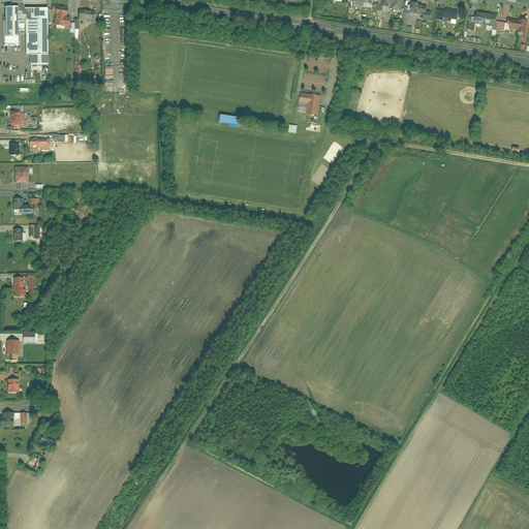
[(380,0),(379,6),(389,7),(389,5),(391,5),(390,9),(400,11),(402,0),(380,0)]
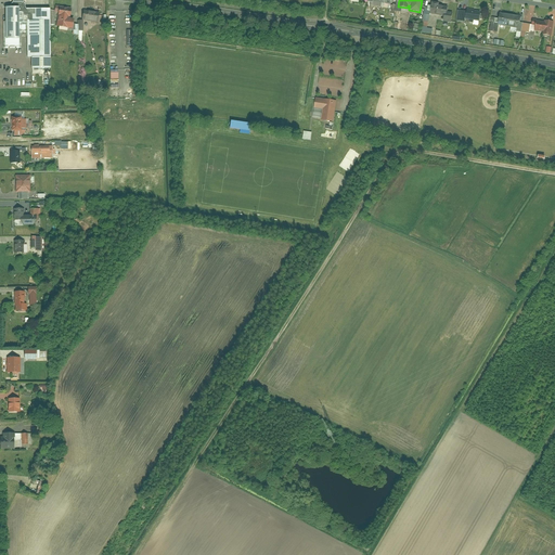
[(447,7),(438,5),(439,3),(430,2),(429,14),(446,16),(447,7)]
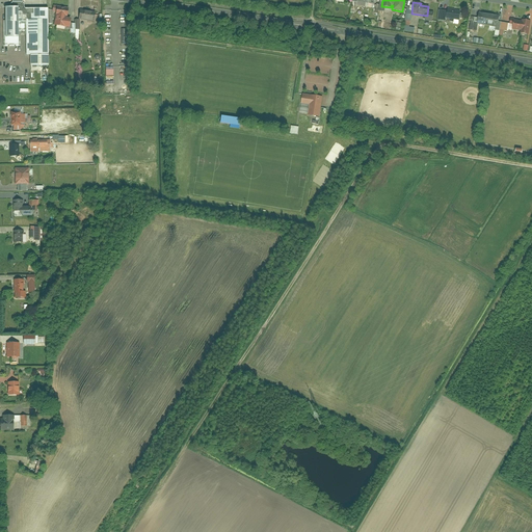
[(63,16),(65,17),(67,8),(52,5),(51,12),(54,12),(54,16),(55,16),(53,25),(68,28),(70,18),(63,18),(63,16)]
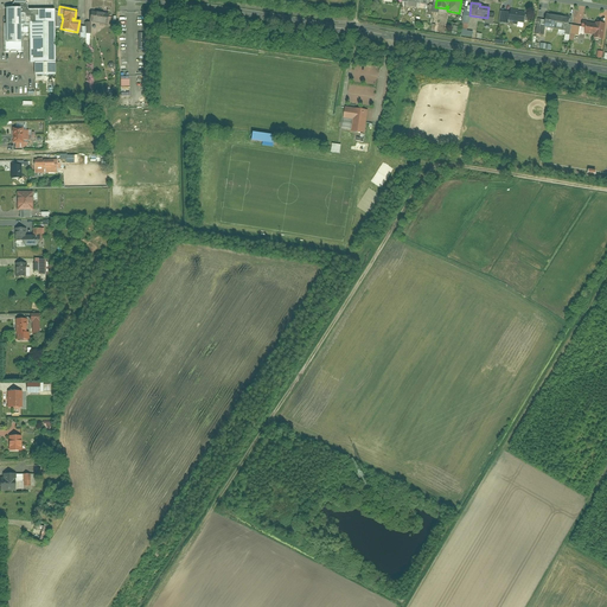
[(34,64),(55,64),(55,10),(4,10),(4,52),(20,52),(20,34),(29,34),(29,64),(34,64)]
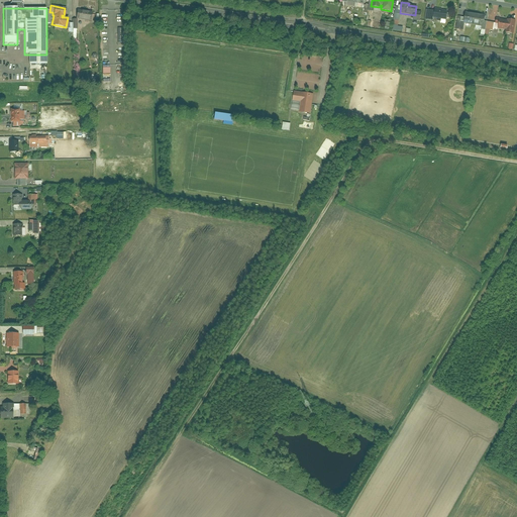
[(434,8),(433,18),(445,20),(447,11),(442,10),(442,9),(434,8)]
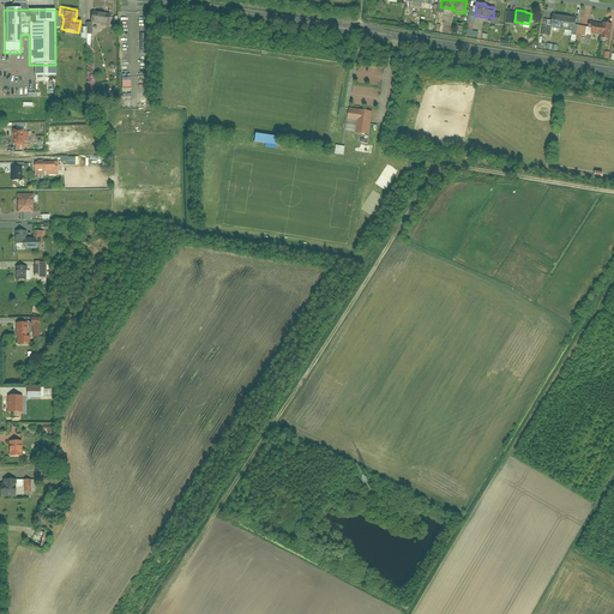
[(92,11),(90,23),(108,25),(109,13),(92,11)]
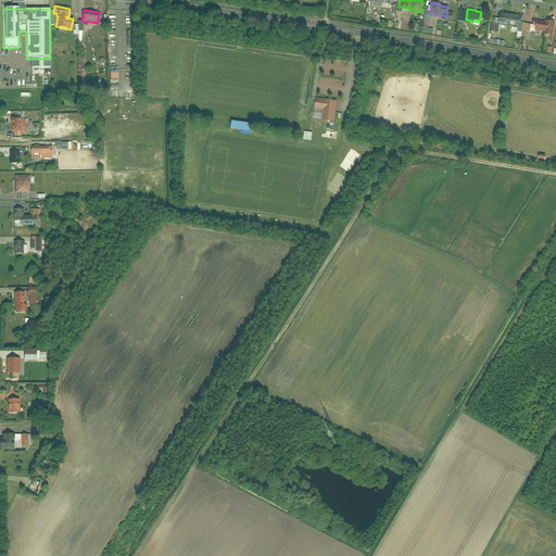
[(501,13),(498,25),(519,28),(521,16),(501,13)]
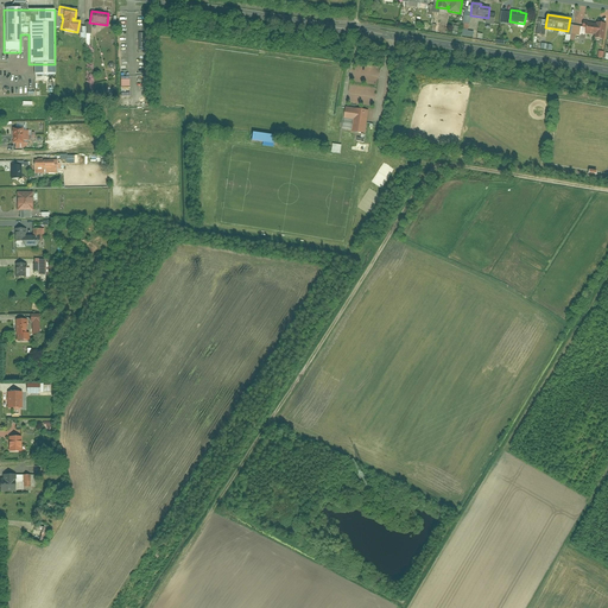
[(587,23),(586,33),(594,36),(594,38),(603,39),(606,24),(596,23),(596,25),(587,23)]
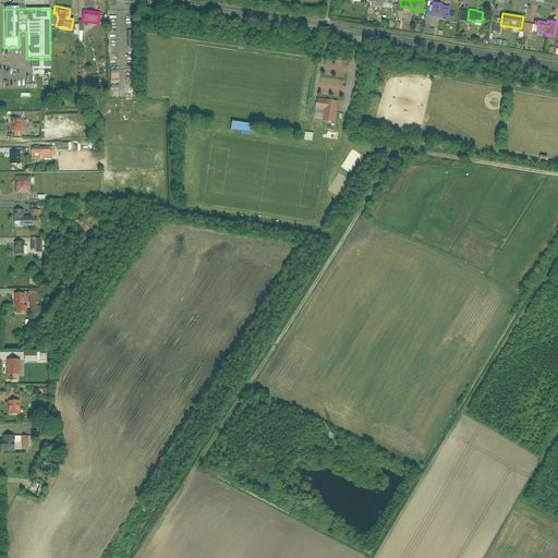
[(32,69),(50,70),(50,59),(32,59),(32,69)]
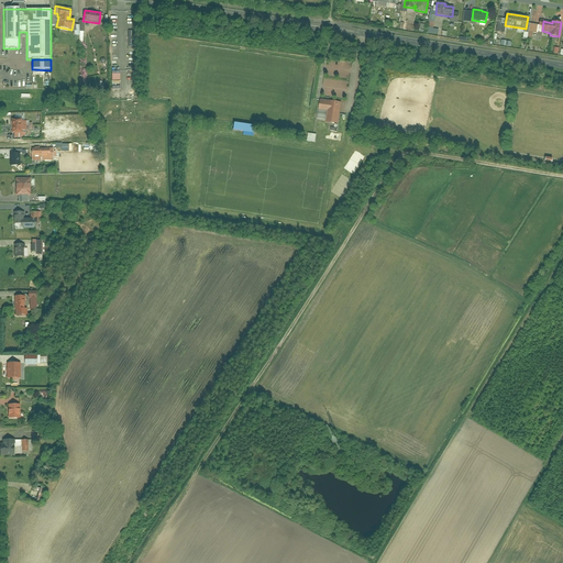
[(318,110),(327,111),(324,122),(338,124),(341,102),(319,99),(318,110)]
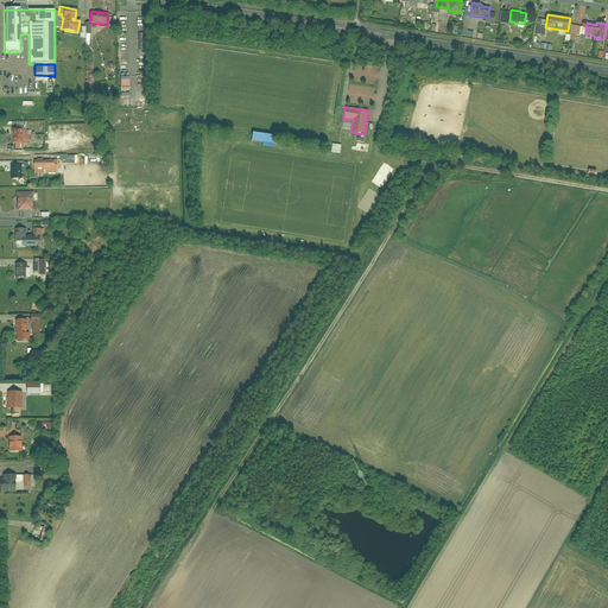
[(21,131),(21,128),(12,128),(12,143),(27,143),(27,131),(21,131)]
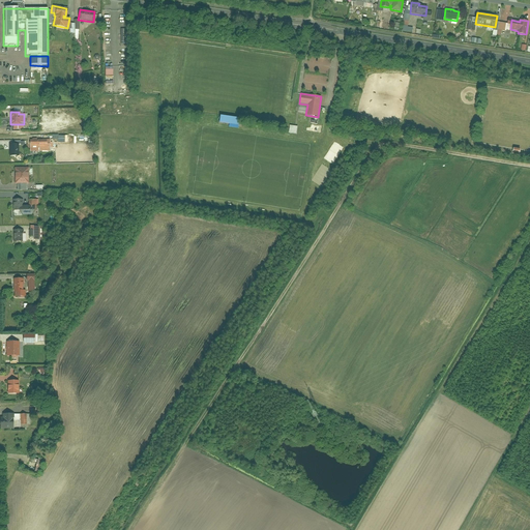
[(222,117),(221,123),(240,125),(240,118),(222,117)]
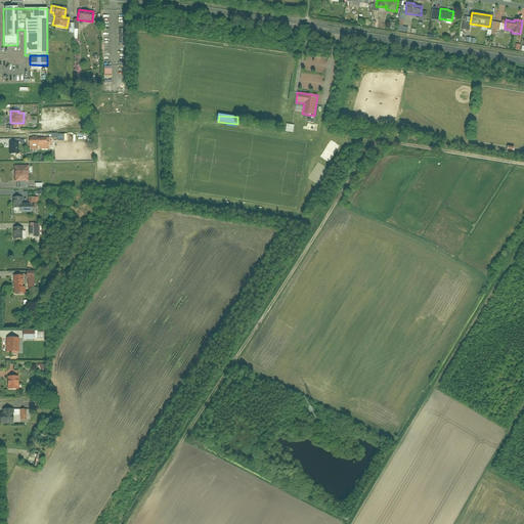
[(29,138),(29,150),(49,149),(48,138),(29,138)]
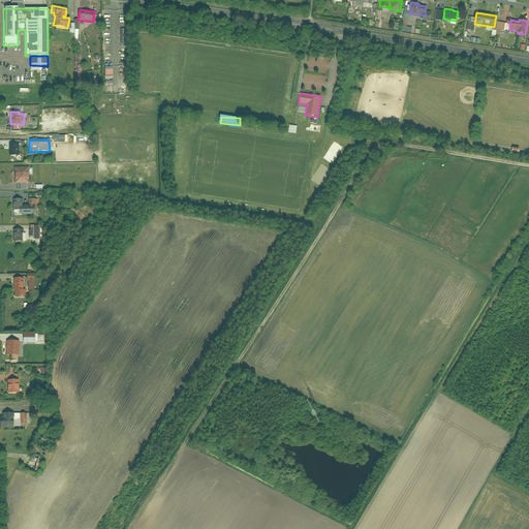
[(8,156),(18,156),(18,145),(8,145),(8,156)]
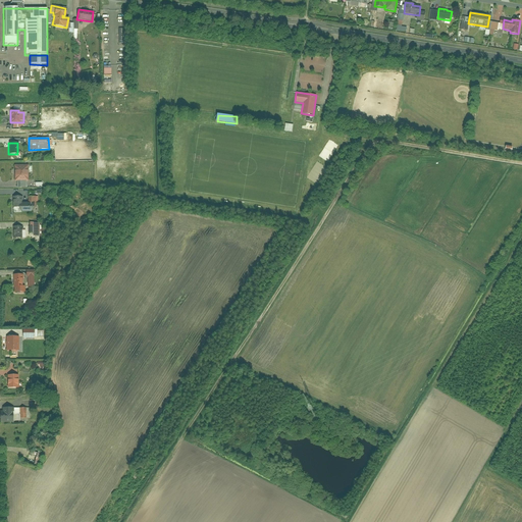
[(28,165),(13,165),(14,181),(28,181),(28,165)]
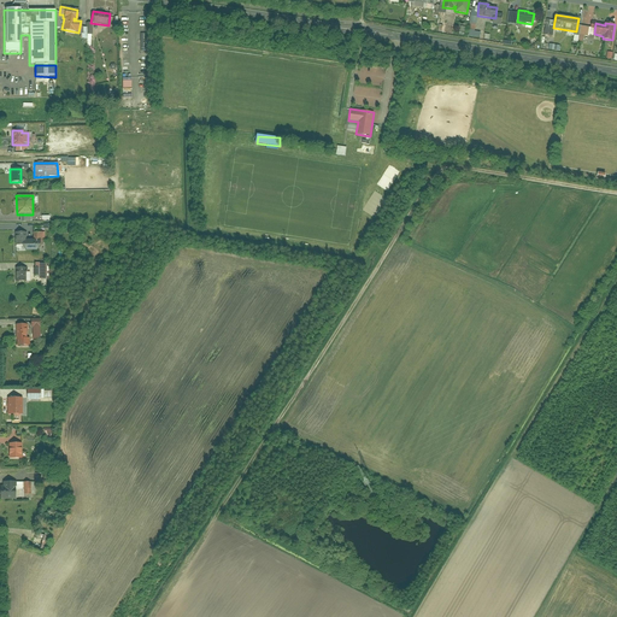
[(40,240),(25,240),(25,233),(15,233),(15,251),(40,251),(40,240)]
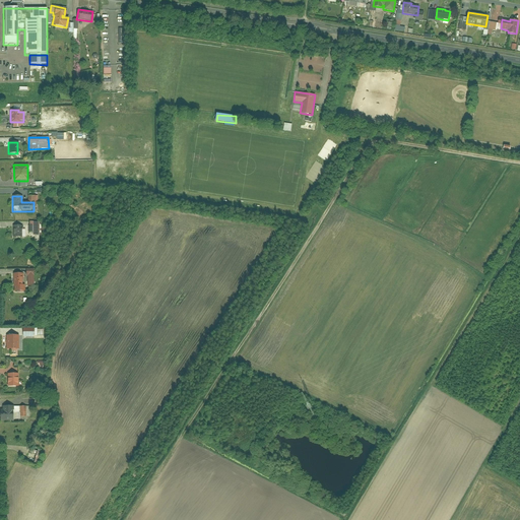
[(30,224),(33,224),(33,236),(41,236),(41,222),(30,222),(30,224)]
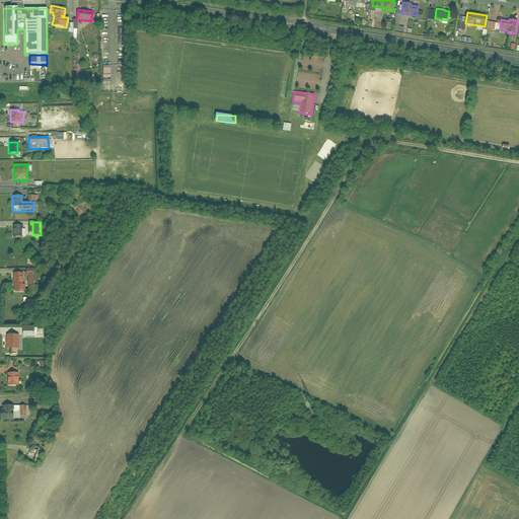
[(12,237),(20,237),(20,225),(12,226),(12,237)]
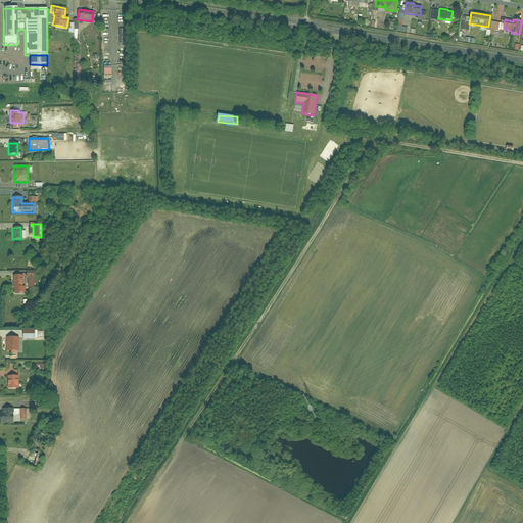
[(26,278),(27,278),(27,288),(34,288),(34,273),(26,273),(26,278)]
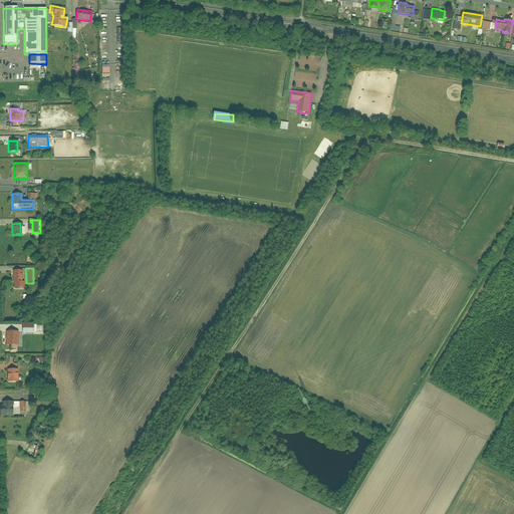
[(24,281),(22,281),(22,270),(13,270),(12,283),(13,283),(13,288),(24,288),(24,281)]
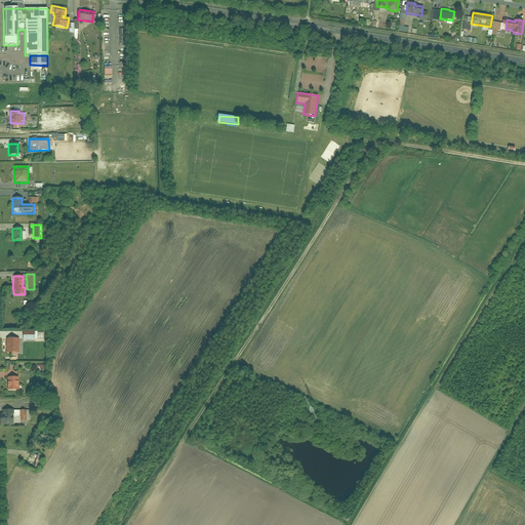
[(22,331),(22,340),(33,340),(33,339),(33,332),(33,331),(22,331)]
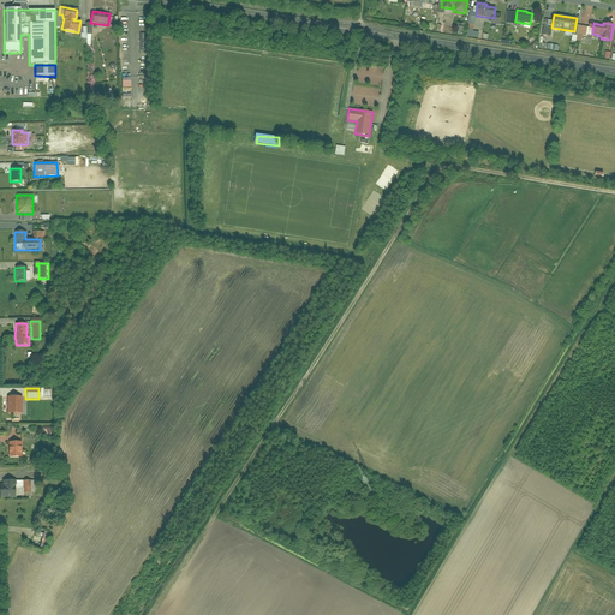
[(6,396),(6,413),(22,413),(22,396),(6,396)]
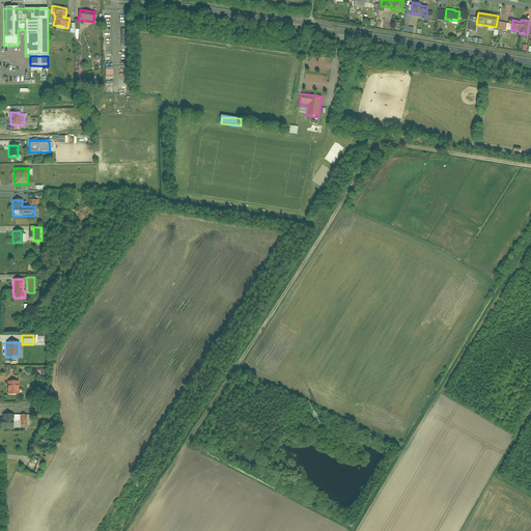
[(6,382),(7,395),(19,395),(19,382),(6,382)]
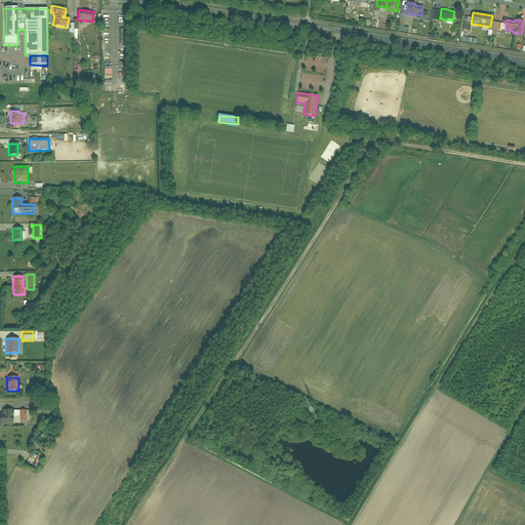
[(0,425),(12,425),(12,410),(2,410),(2,413),(0,413),(0,425)]
